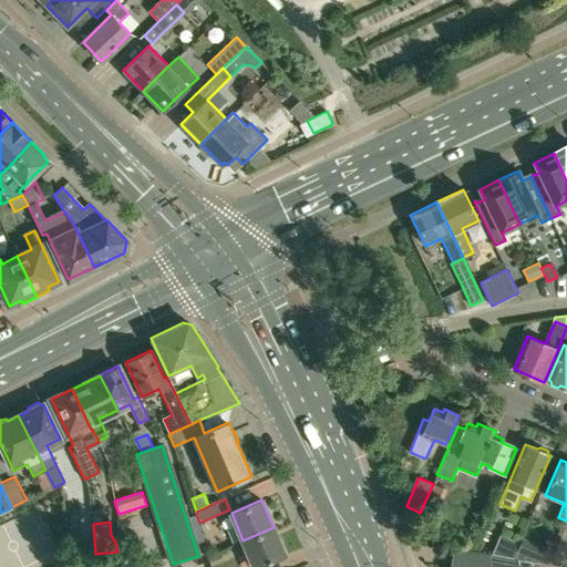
[(254,566),(256,566),(265,564),(285,555),(274,527),(243,540),(254,566)]
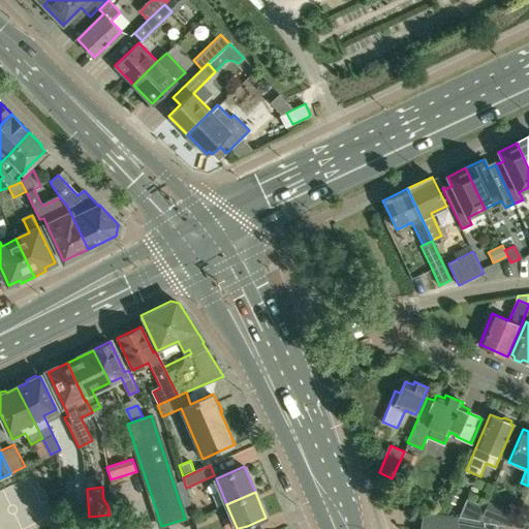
[(445,512),(452,499),(440,494),(434,507),(437,508),(445,512)]
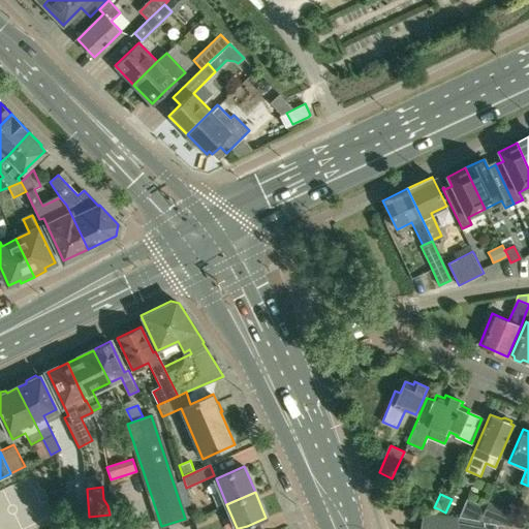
[(512,526),(518,515),(487,501),(481,512),(512,526)]
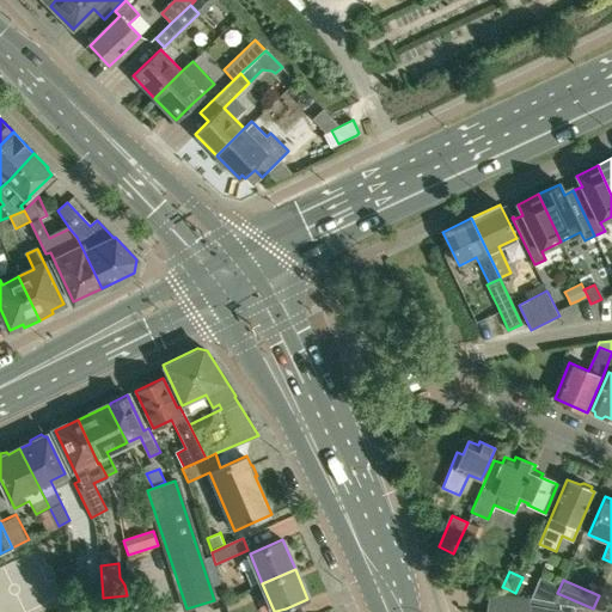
[(129,583),(130,595),(146,594),(144,581),(129,583)]
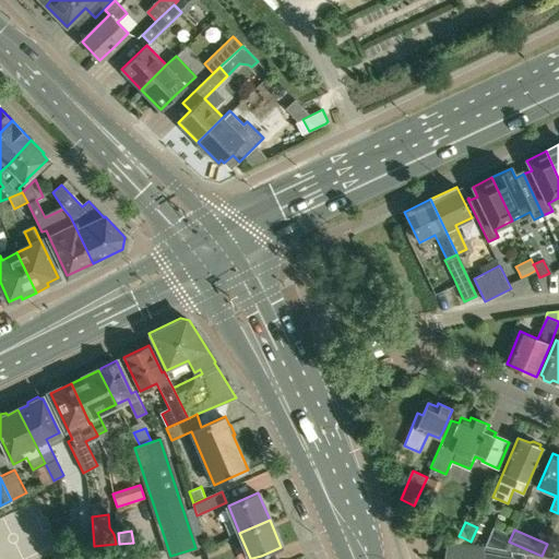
[(483,558),(483,551),(482,545),(449,539),(444,558),(483,558)]
